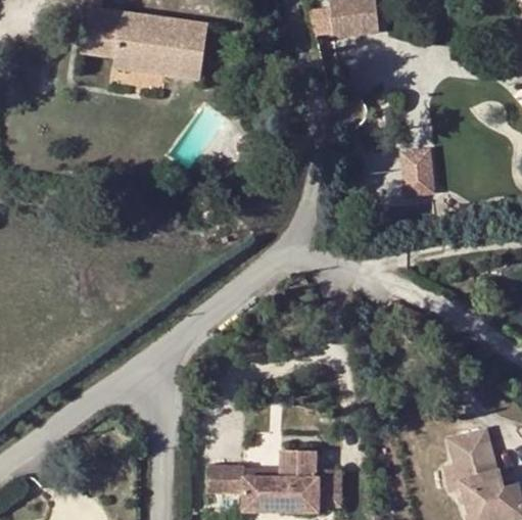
[(165,63),(163,76),(199,80),(208,20),(102,7),(102,0),(88,0),(80,53),(113,57),(165,63)]
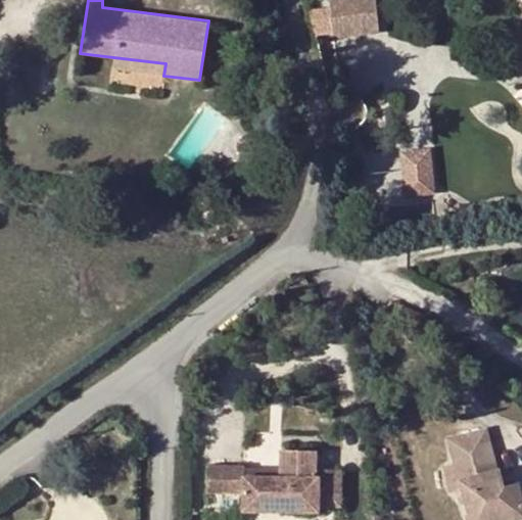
[(329,0),(333,15),(383,4),(382,0),(329,0)]
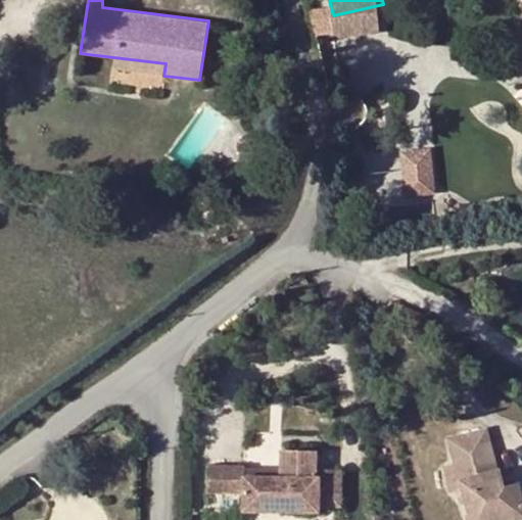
[(165,63),(113,57),(112,68),(163,76),(165,63)]
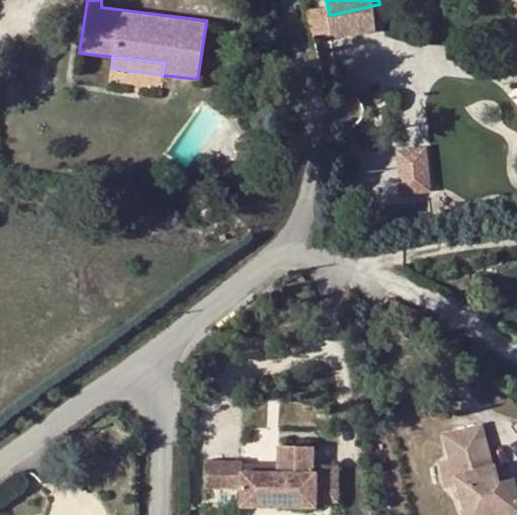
[(479,425),(441,434),(448,460),(438,462),(443,485),(456,482),(463,514),(509,514),(516,513),(516,491),(514,490),(512,481),(495,485),(479,425)]
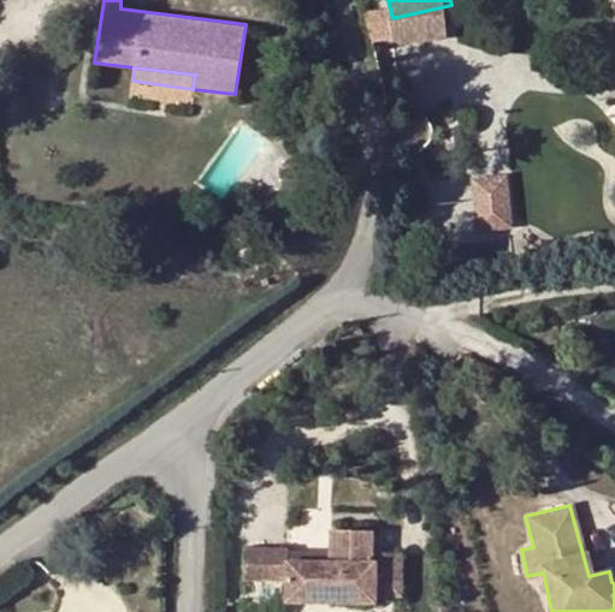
[(243,547),(243,576),(283,576),(283,595),(374,595),(374,589),(403,589),(403,552),(372,552),(372,532),(331,530),(331,552),(331,559),(289,559),(289,552),(289,547),(243,547)]
